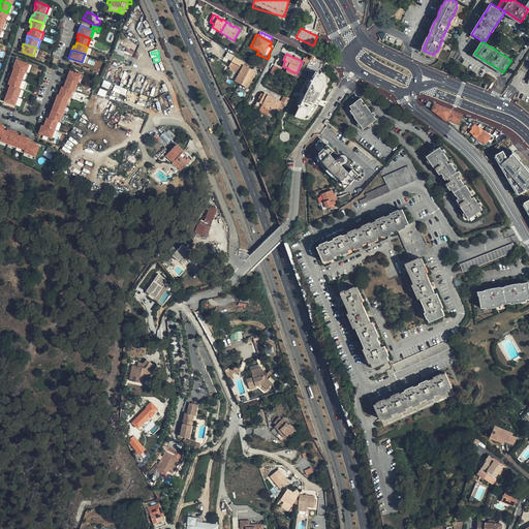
[(248,65),(234,57),(228,66),(230,67),(237,70),(238,69),(240,70),(239,74),(238,75),(235,81),(247,88),(256,71),(249,67),(247,67),(248,65)]
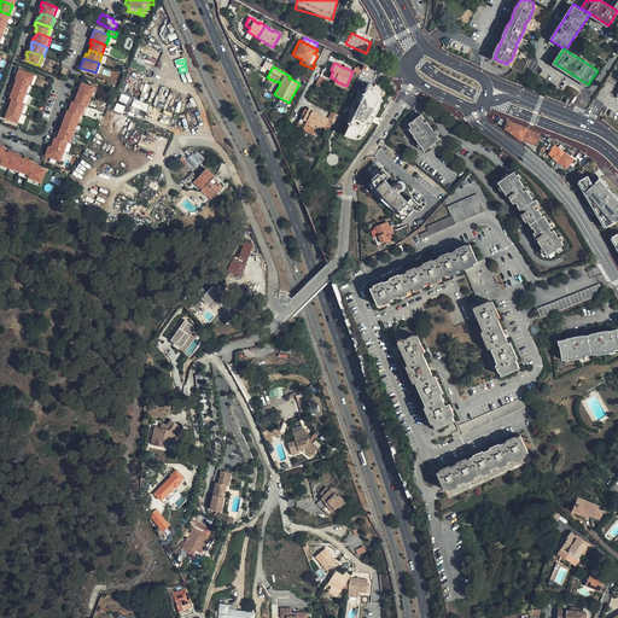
[(33,75),(21,70),(18,74),(22,75),(19,81),(30,85),(31,85),(33,85),(35,79),(31,77),(33,75)]
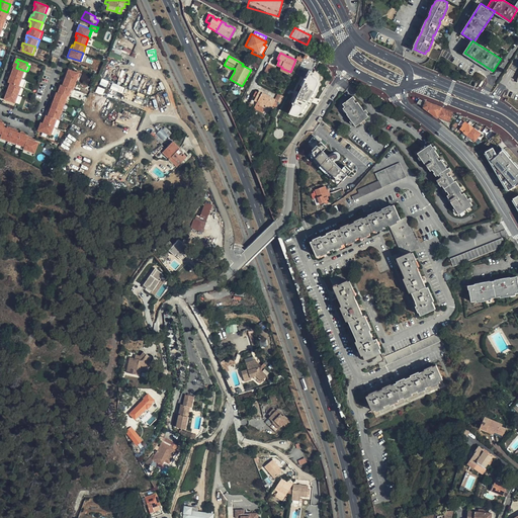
[(274,67),(268,64),(264,72),(269,75),(274,67)]
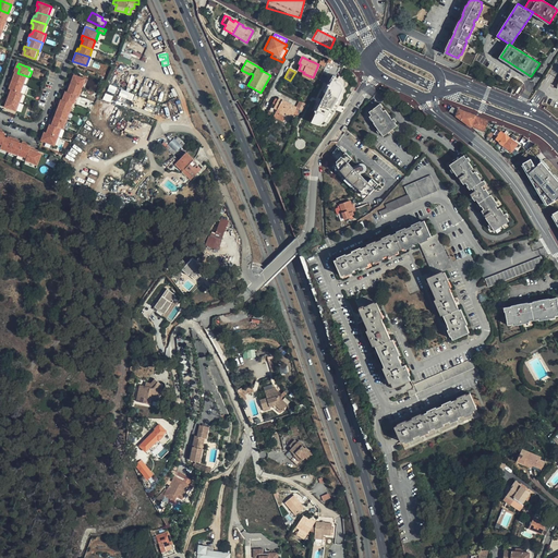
[(15,72),(13,71),(12,75),(13,75),(14,76),(14,79),(13,81),(24,85),(24,84),(27,76),(17,73),(15,72)]
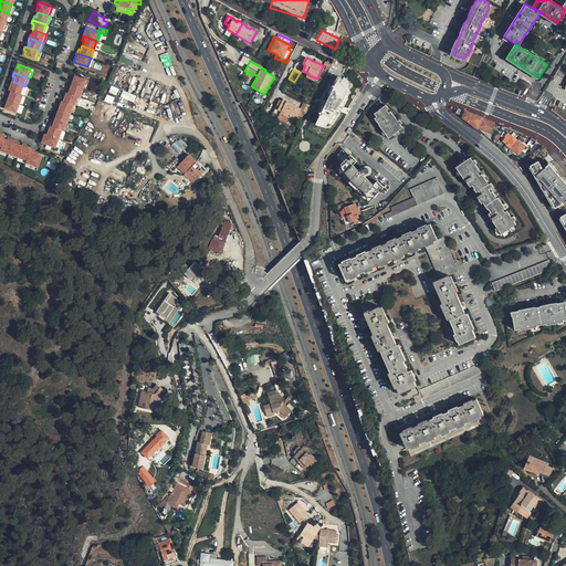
[(87,80),(73,74),(72,79),(74,80),(74,81),(73,84),(84,87),(87,80)]
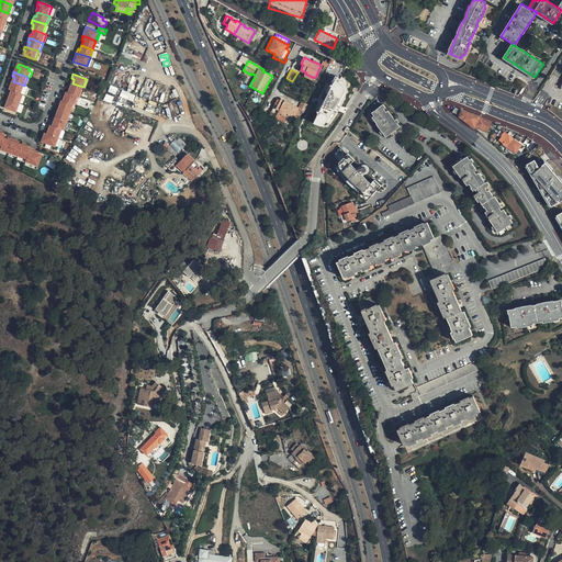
[(330,86),(326,92),(328,93),(332,87),(338,90),(340,85),(343,86),(345,87),(345,89),(345,90),(344,93),(345,94),(341,103),(340,104),(339,105),(337,111),(338,111),(344,103),(347,92),(347,91),(347,88),(346,86),(345,83),(344,82),(343,81),(337,77),(334,83),(332,83),(330,85),(330,86)]
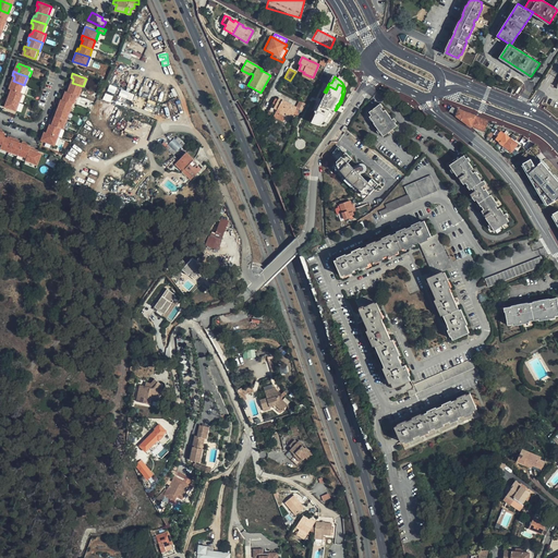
[(13,81),(11,80),(9,84),(10,84),(12,84),(11,86),(10,89),(21,93),(24,85),(13,81)]
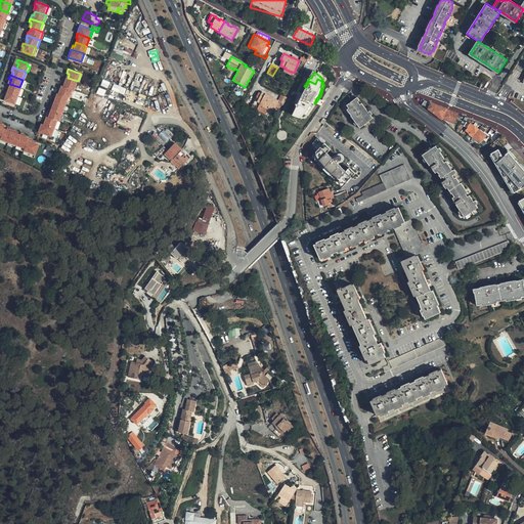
[(68,78),(64,77),(63,80),(64,81),(66,81),(66,83),(64,85),(74,89),(75,89),(78,81),(68,78)]
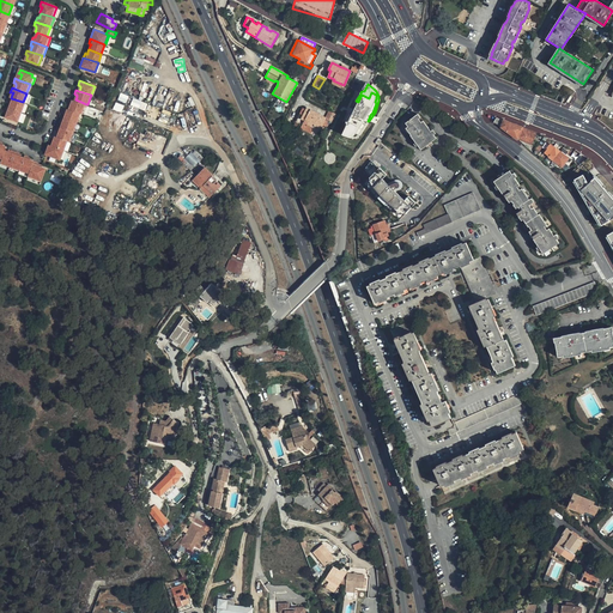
[(369,98),(362,95),(358,102),(345,129),(353,132),(354,132),(358,133),(359,134),(360,134),(362,133),(369,121),(368,121),(370,115),(371,114),(372,113),(376,103),(375,102),(376,98),(376,97),(376,95),(374,93),(371,92),(369,98)]
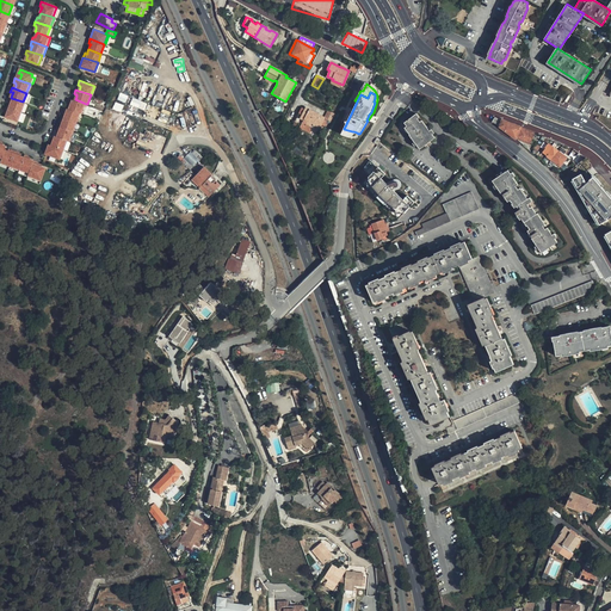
[(23,102),(11,98),(10,102),(12,103),(11,105),(10,107),(23,112),(26,103),(24,103),(23,102)]
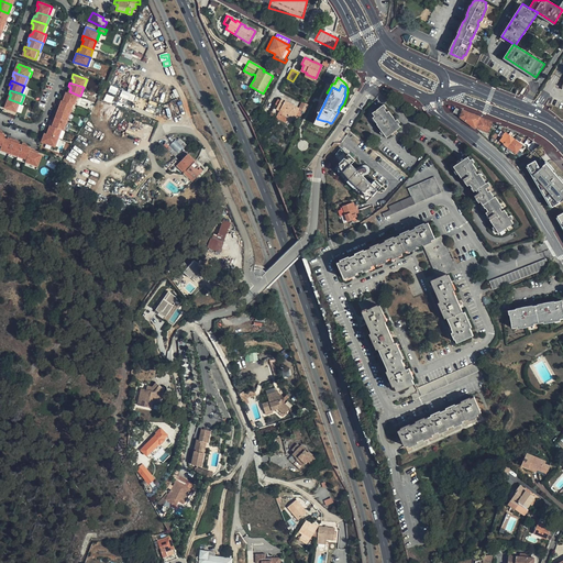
[(69,91),(65,90),(64,95),(66,95),(65,97),(64,100),(74,103),(75,103),(76,105),(76,103),(79,96),(69,91)]
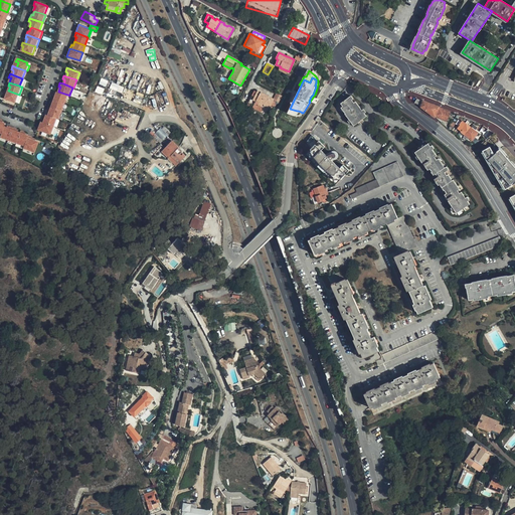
[(110,89),(122,93),(124,87),(112,82),(110,89)]
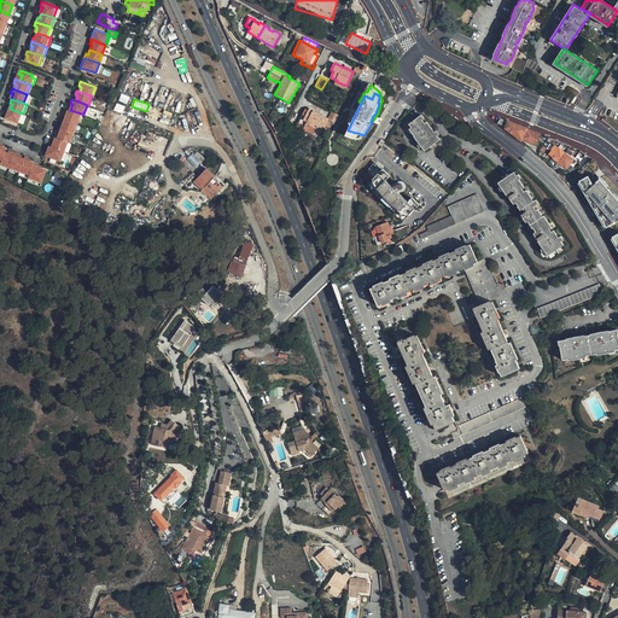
[(10,109),(7,109),(6,112),(7,112),(9,114),(9,116),(7,118),(19,123),(23,114),(10,109)]
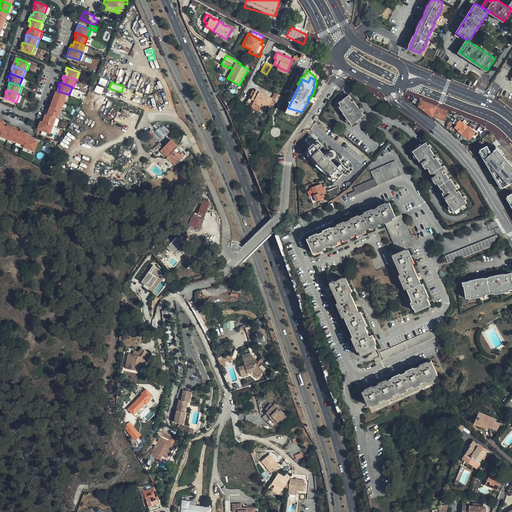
[(58,91),(55,90),(54,93),(56,94),(55,96),(54,98),(64,102),(67,94),(58,91)]
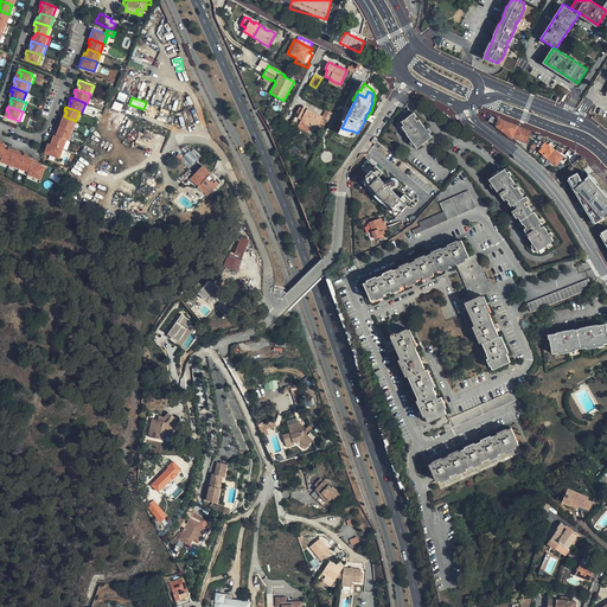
[(302,108),(300,107),(293,121),(299,125),(298,127),(310,133),(312,127),(301,121),(301,120),(298,117),(302,108)]
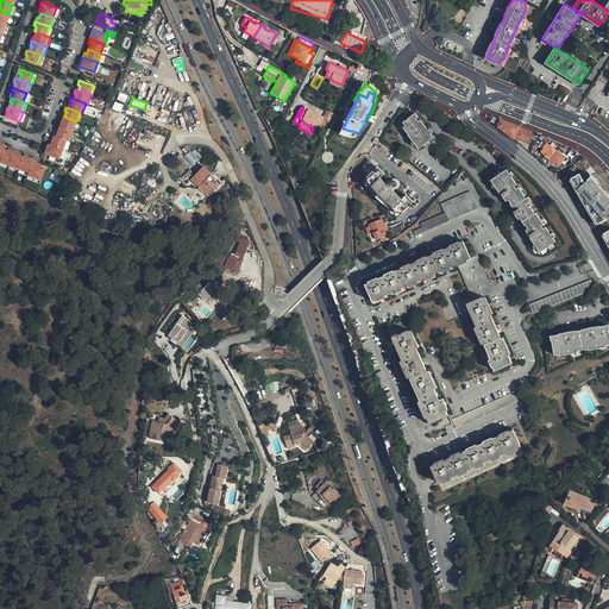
[(324,118),(305,107),(303,108),(299,118),(302,120),(302,121),(313,127),(318,131),(321,125),(322,123),(321,123),(324,119),(324,118)]
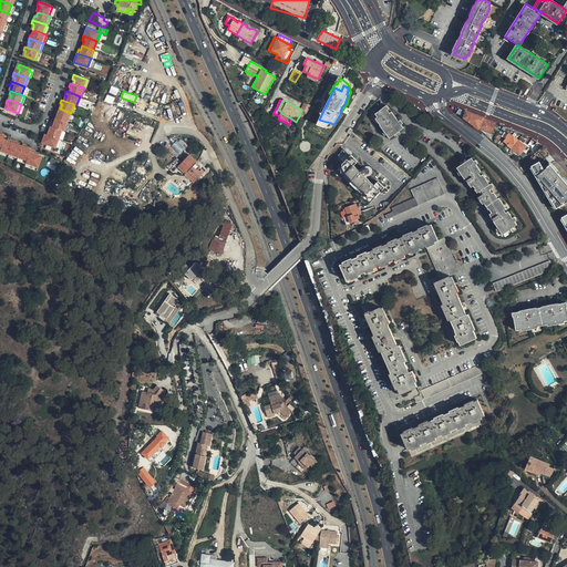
[(312,106),(305,103),(302,107),(303,107),(303,110),(302,111),(308,114),(312,106)]
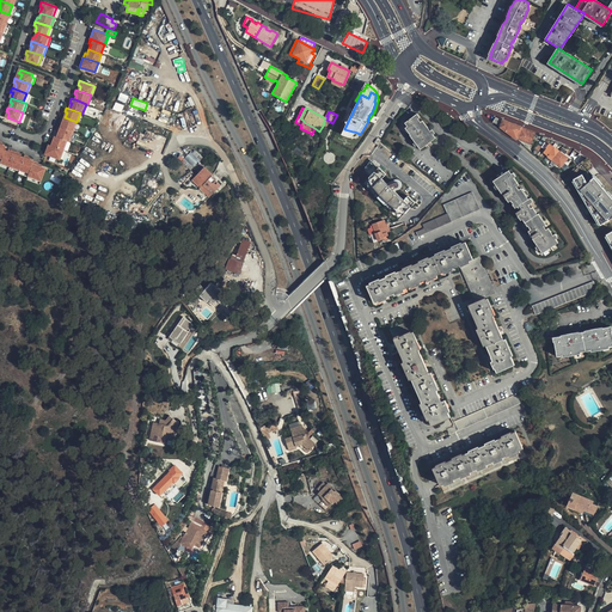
[(417,114),(405,123),(408,127),(405,128),(411,135),(410,135),(421,150),(435,138),(433,135),(435,133),(433,129),(430,132),(422,121),(421,122),(418,118),(420,117),(417,114)]
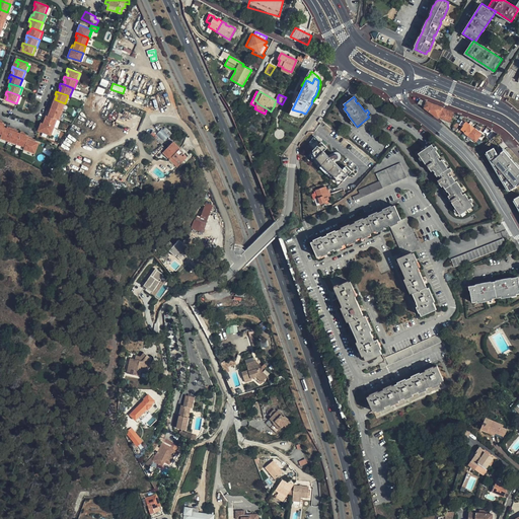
[(55,99),(53,99),(52,102),(53,102),(54,103),(54,105),(53,107),(62,112),(65,103),(55,99)]
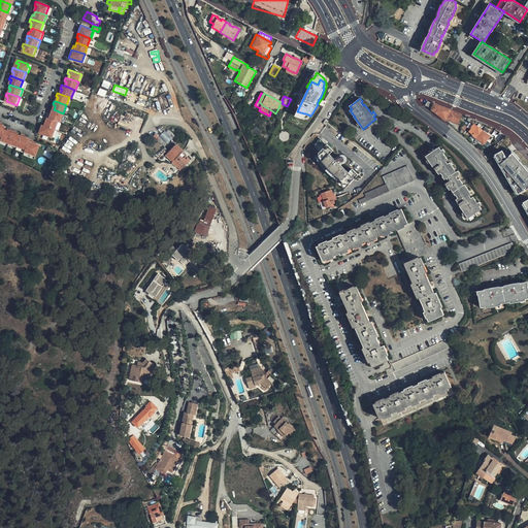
[(425,105),(432,109),(434,103),(428,101),(425,105)]
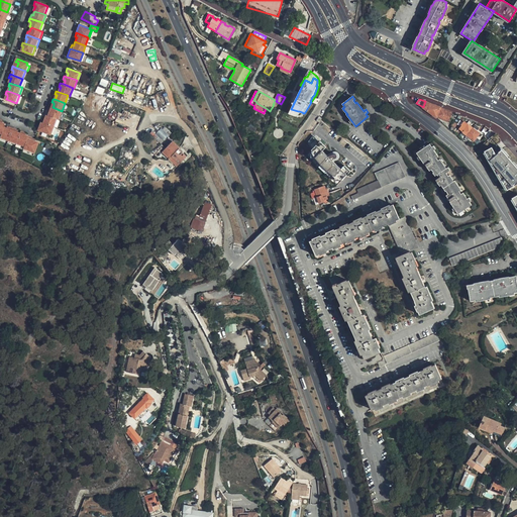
[(440,107),(425,101),(423,107),(436,117),(437,117),(440,107)]
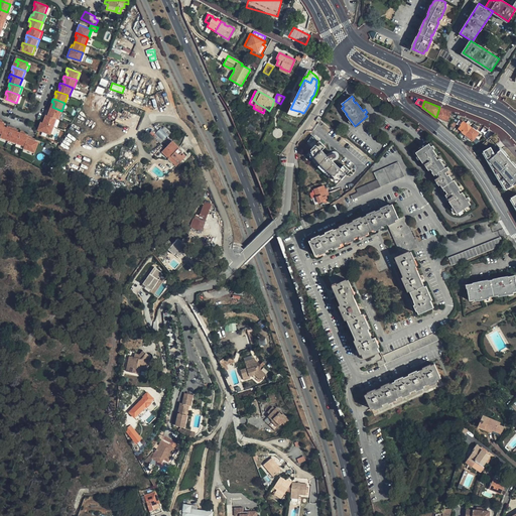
[(52,107),(49,106),(48,110),(50,111),(49,113),(49,115),(57,118),(58,118),(58,119),(61,111),(52,107)]
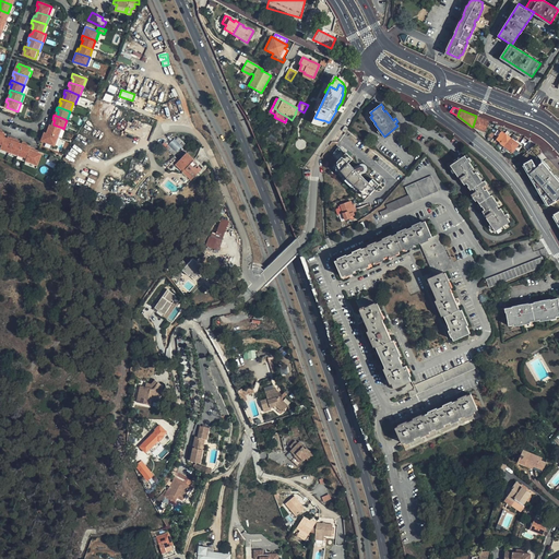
[(488,120),(476,116),(473,127),(484,131),(488,120)]
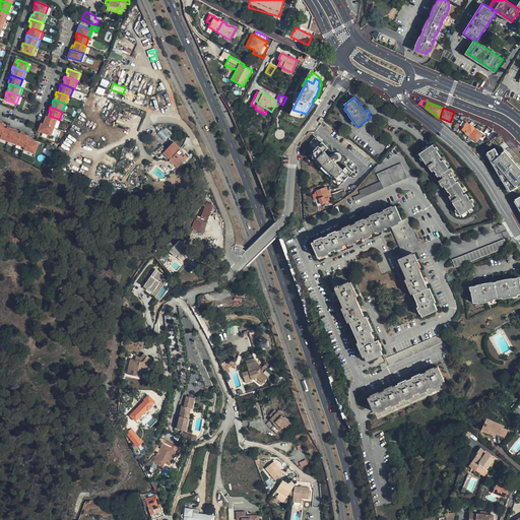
[(50,116),(46,115),(44,118),(45,118),(46,119),(46,121),(45,123),(55,127),(58,119),(50,116)]
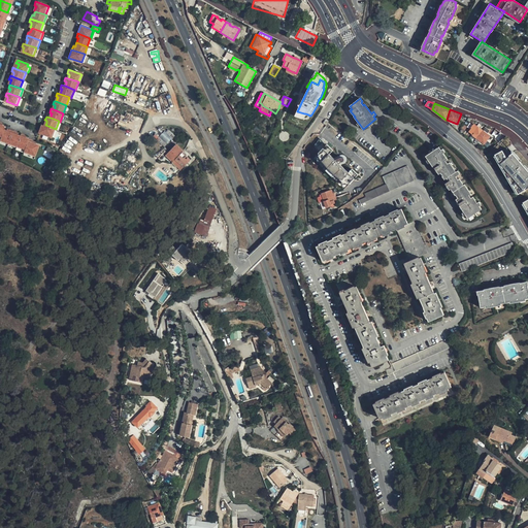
[(490,136),(473,123),(467,131),(484,143),(490,136)]
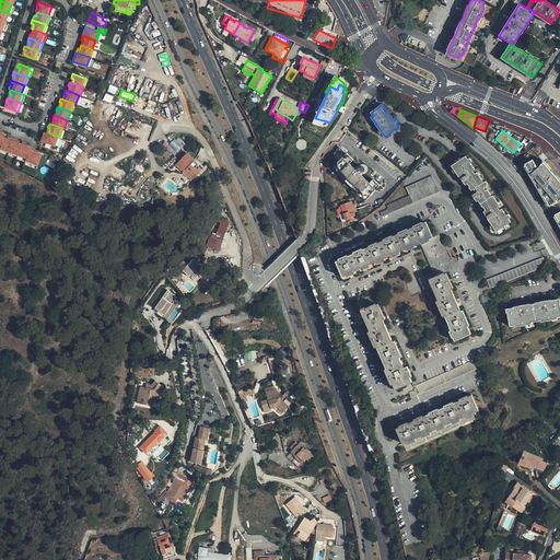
[(43,140),(53,144),(54,141),(57,143),(59,137),(48,132),(46,138),(44,137),(43,140)]
